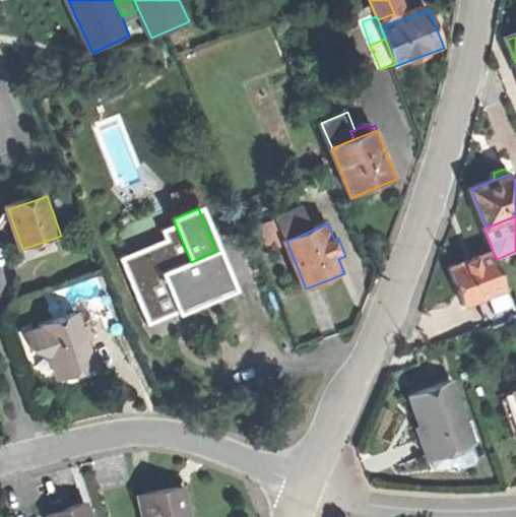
[(148,323),(179,310),(176,304),(163,273),(191,262),(176,225),(164,232),(168,241),(121,260),(148,323)]
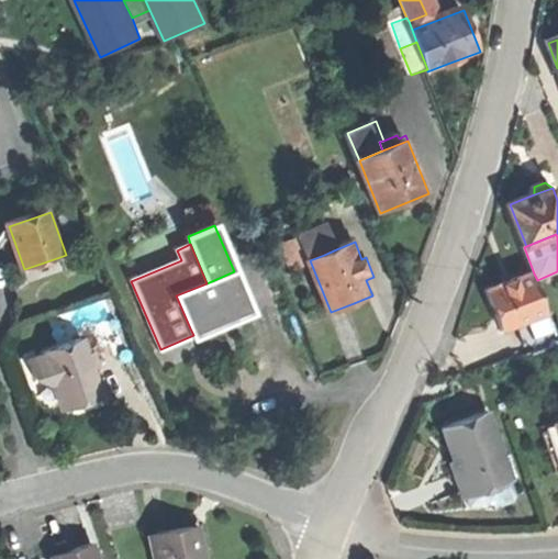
[(305,250),(310,260),(324,255),(322,249),(320,244),(305,250)]
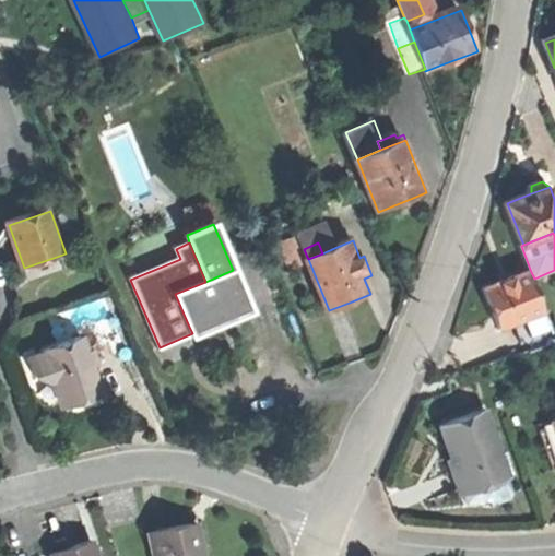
[(331,243),(320,248),(322,253),(334,248),(331,243)]
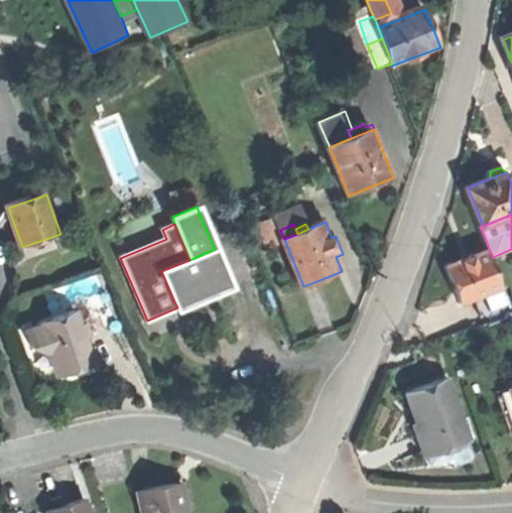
[(189,260),(161,271),(174,301),(195,293),(198,301),(214,295),(234,286),(218,248),(215,249),(189,260)]
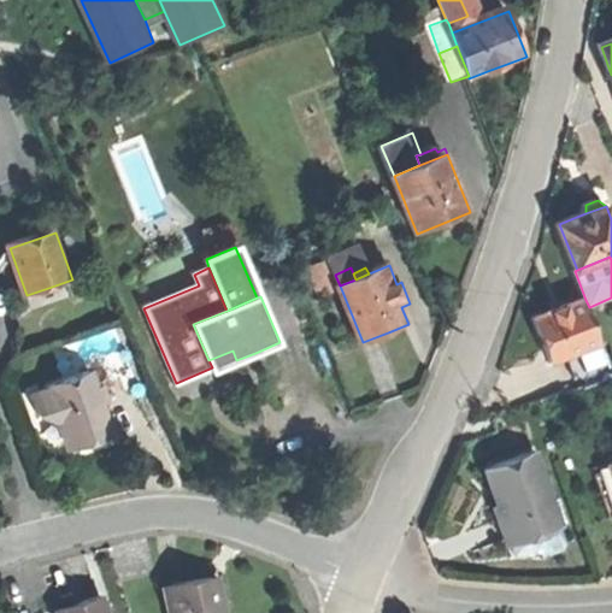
[(558,311),(535,319),(553,364),(562,360),(570,358),(604,345),(589,307),(586,300),(558,311)]
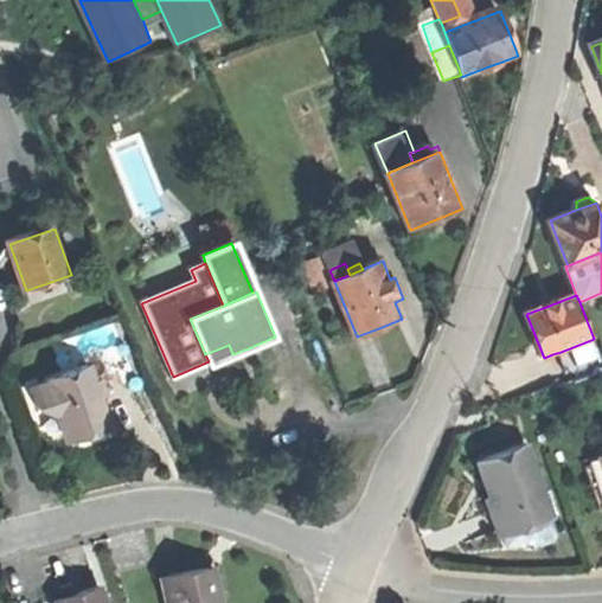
[(601,358),(594,339),(561,352),(570,377),(601,365),(601,358)]
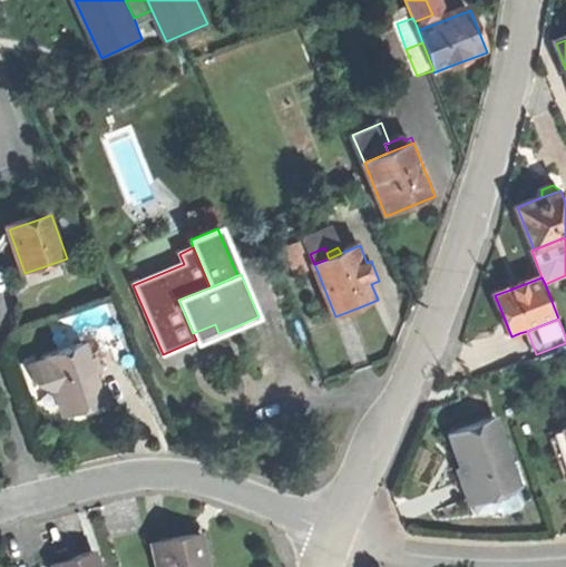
[(197,343),(218,333),(215,324),(193,333),(196,340),(197,343)]
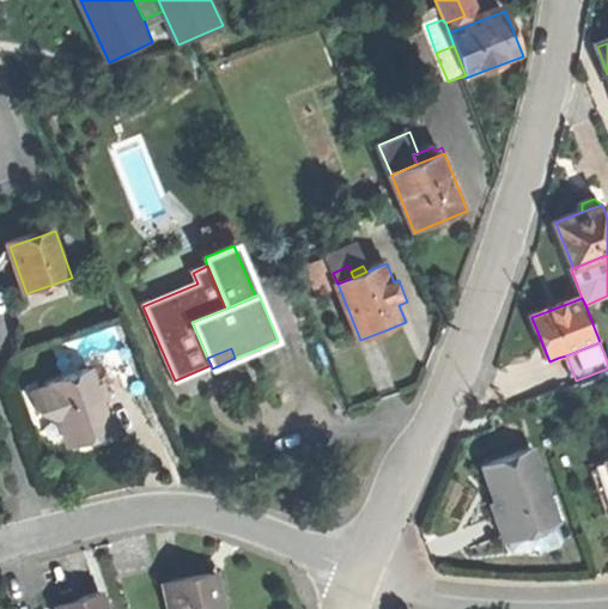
[(560,366),(558,358),(549,361),(552,370),(560,366)]
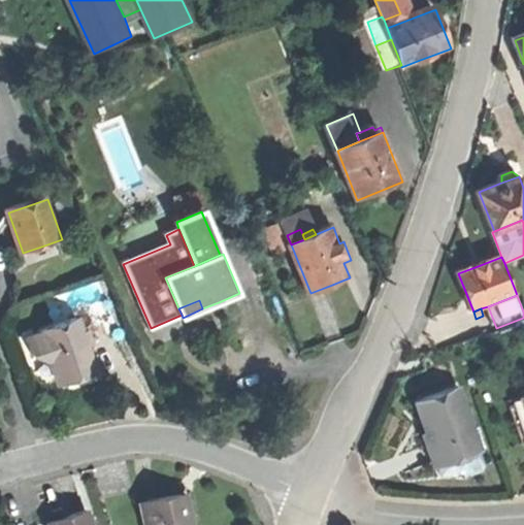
[(47,364),(54,382),(73,375),(90,369),(74,322),(38,334),(38,336),(47,364)]
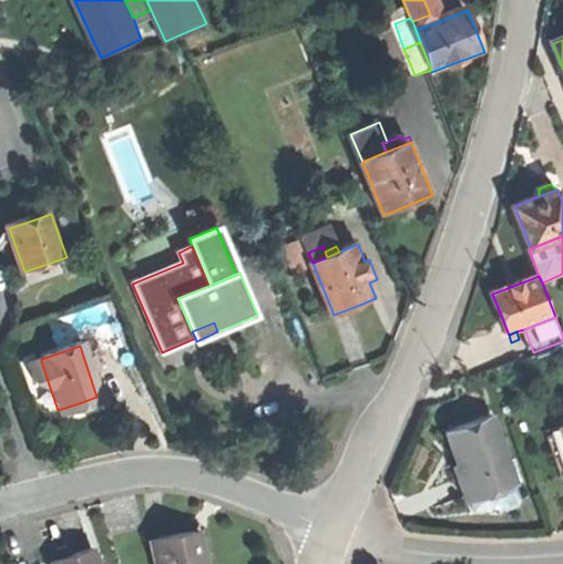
[(47,392),(51,391),(41,361),(23,367),(29,383),(47,392)]
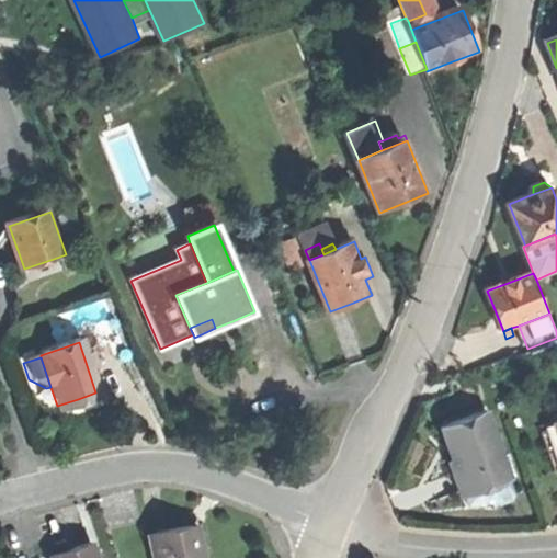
[(491,413),(446,429),(455,457),(462,473),(457,475),(466,498),(469,497),(513,481),(515,480),(491,413)]
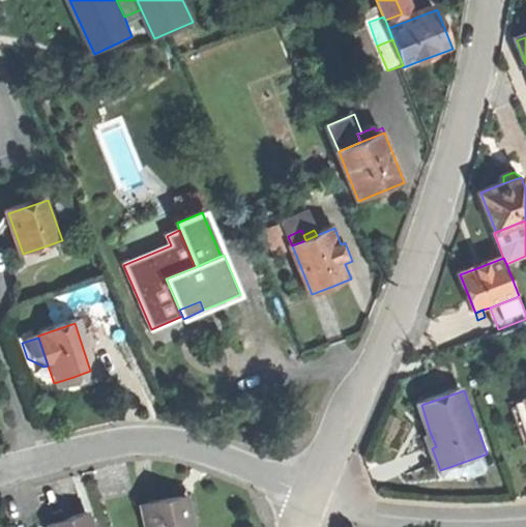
[(525,408),(515,411),(525,440),(525,408)]
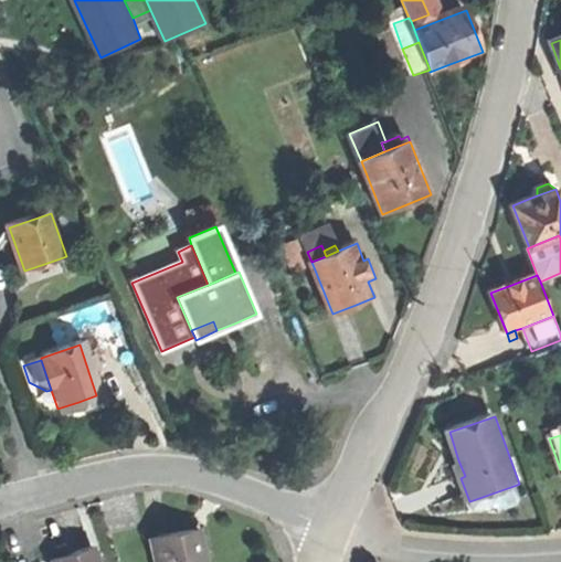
[(521,499),(517,485),(473,500),(476,510),(491,510),(501,507),(508,510),(519,506),(521,499)]
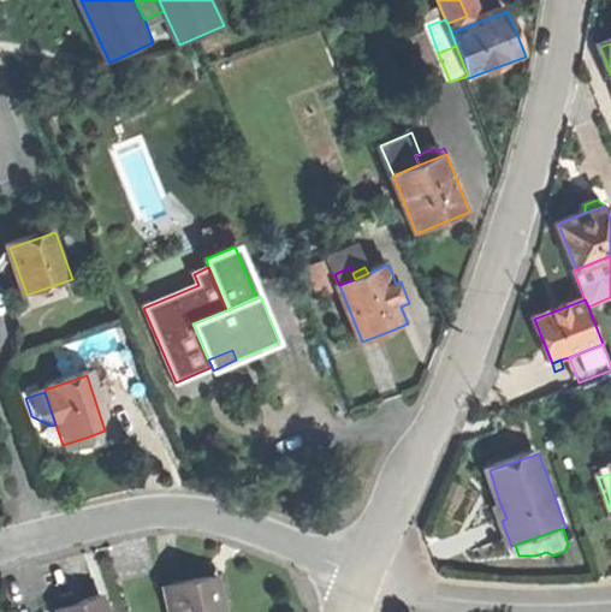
[(221,578),(214,580),(220,610),(227,608),(221,578)]
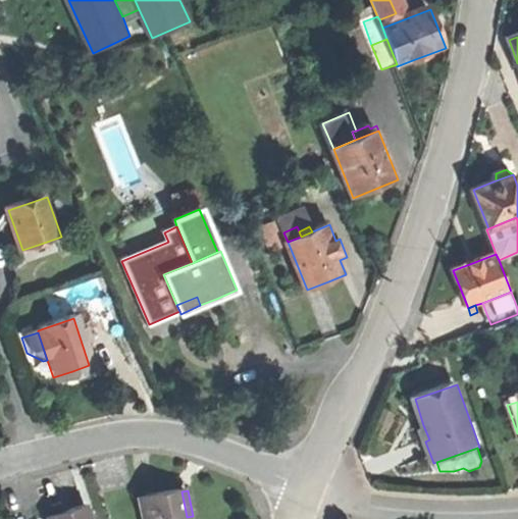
[(143,500),(146,518),(193,518),(193,516),(187,517),(182,491),(162,496),(143,500)]
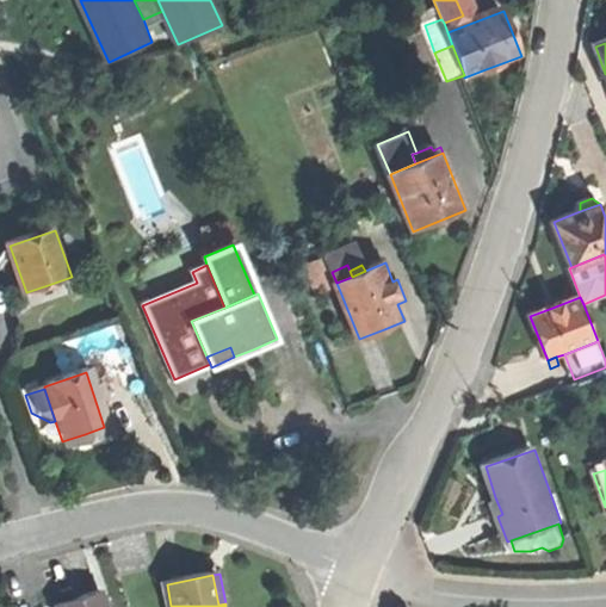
[(107,606),(103,593),(80,601),(66,606),(107,606)]
